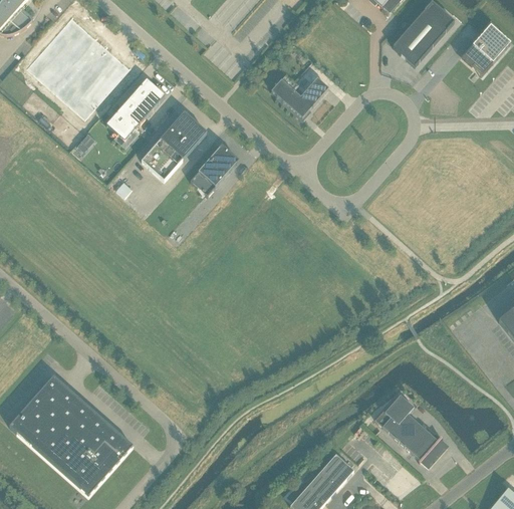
[(18,7),(24,0),(1,0),(0,1),(0,32),(1,33),(4,33),(12,32),(20,29),(26,25),(32,19),(18,7)]
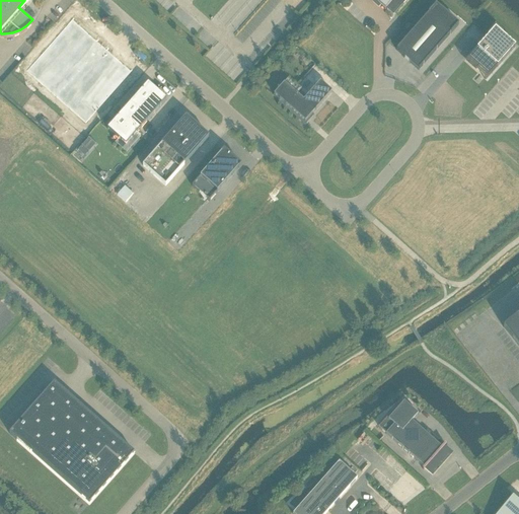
[(379,0),(385,5),(385,4),(393,11),(402,0),(379,0)]
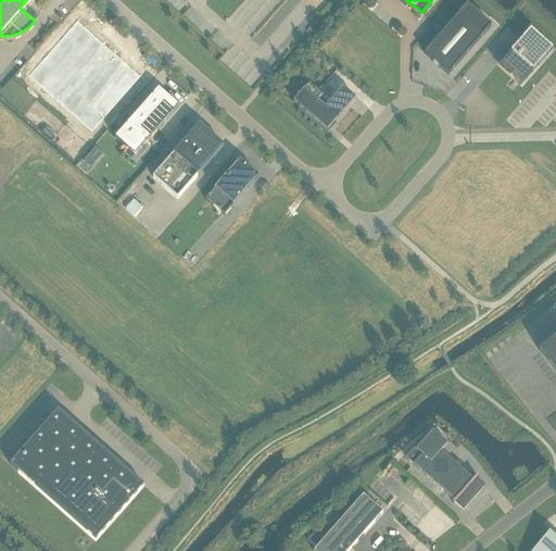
[(467,0),(424,49),(449,71),(491,22),(467,0)]
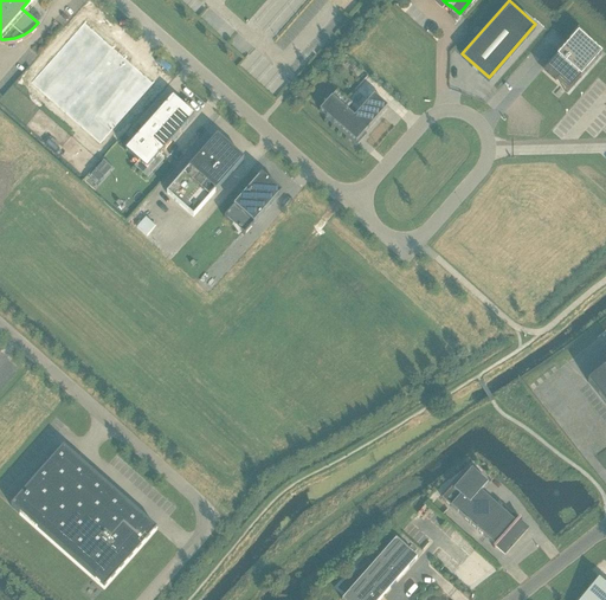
[(85,15),(31,77),(100,137),(154,76),(150,77),(126,53),(126,51),(126,50),(123,52),(113,43),(115,40),(114,40),(111,42),(85,19),(85,15)]
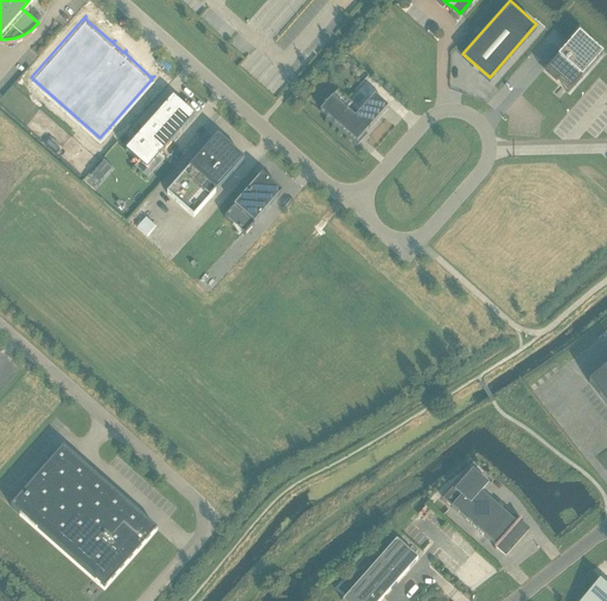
[(168,19),(165,24),(174,32),(178,27),(168,19)]
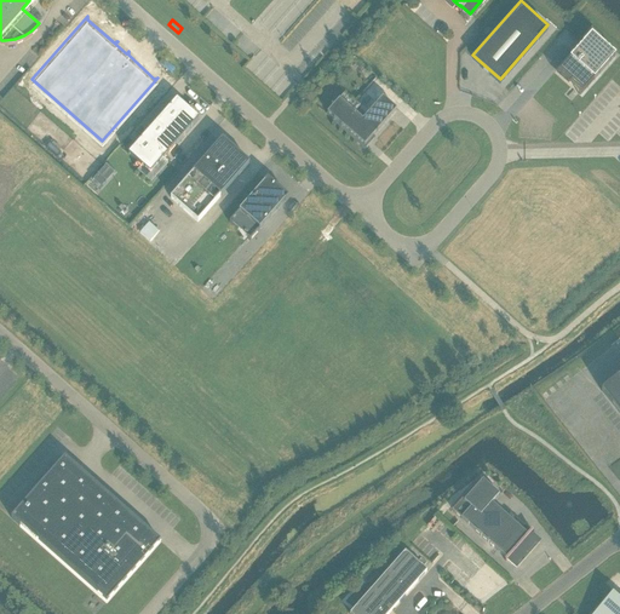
[(570,53),(560,66),(583,85),(593,74),(615,50),(591,28),(569,52),(570,53)]
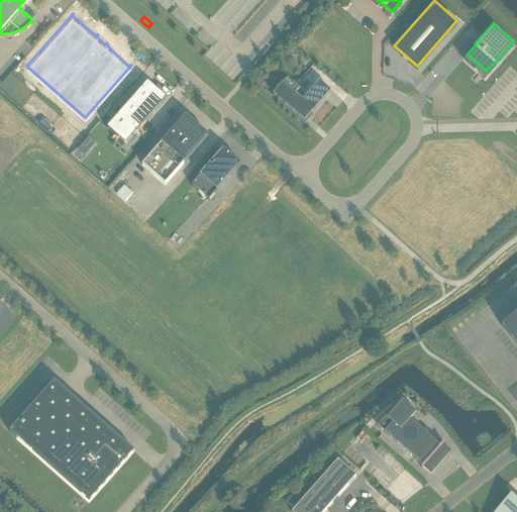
[(166,95),(147,78),(106,124),(125,140),(166,95)]
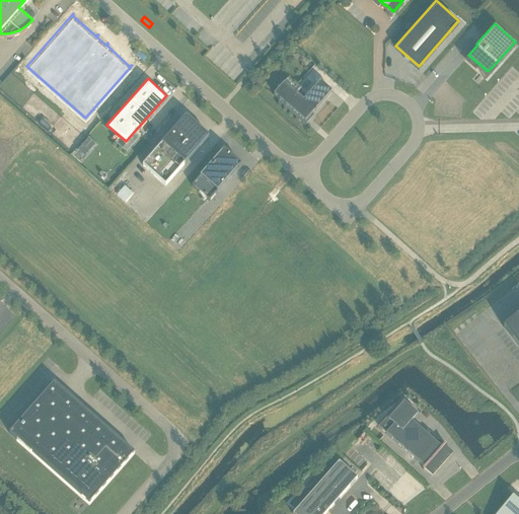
[(303,96),(284,79),(274,91),(304,119),(331,88),(319,78),(303,96)]
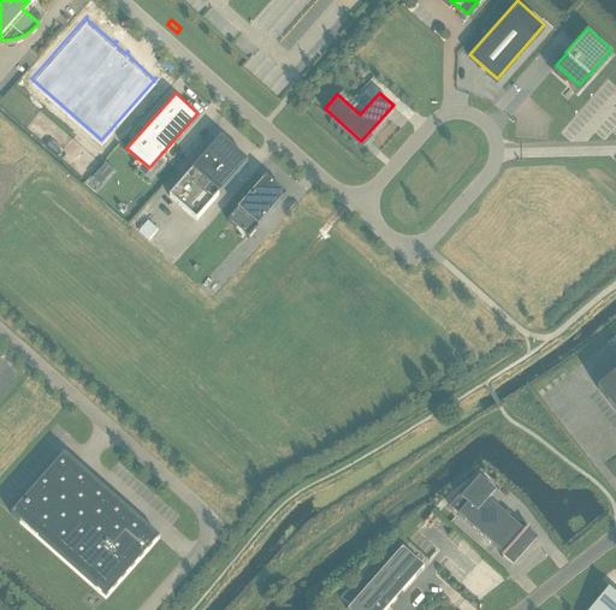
[(220,134),(169,191),(196,215),(248,157),(247,157),(244,159),(219,137),(221,134),(220,134)]
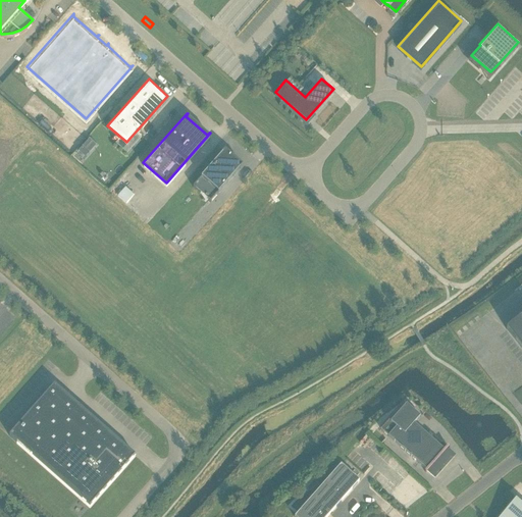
[(224,147),(193,183),(210,198),(242,162),(224,147)]
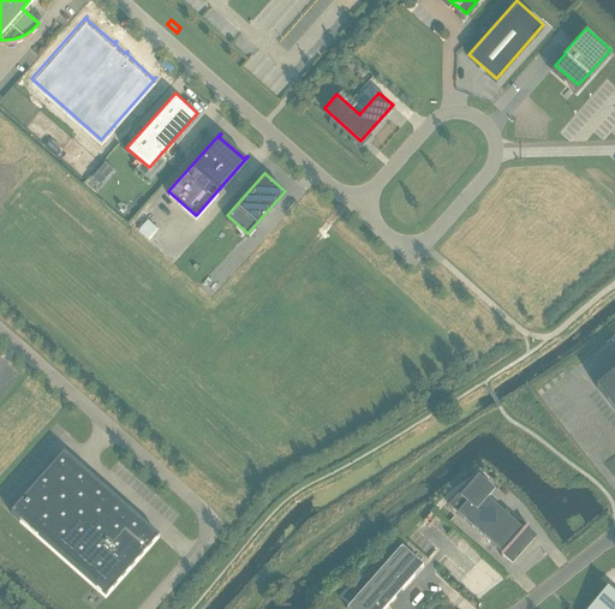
[(148,215),(138,226),(148,234),(157,225),(148,215)]
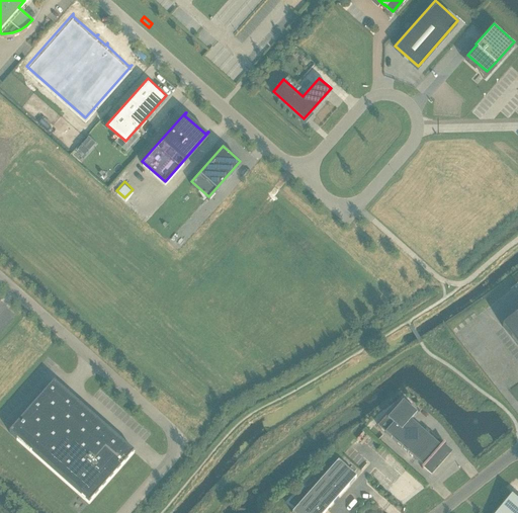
[(517,309),(502,322),(517,341),(517,309)]
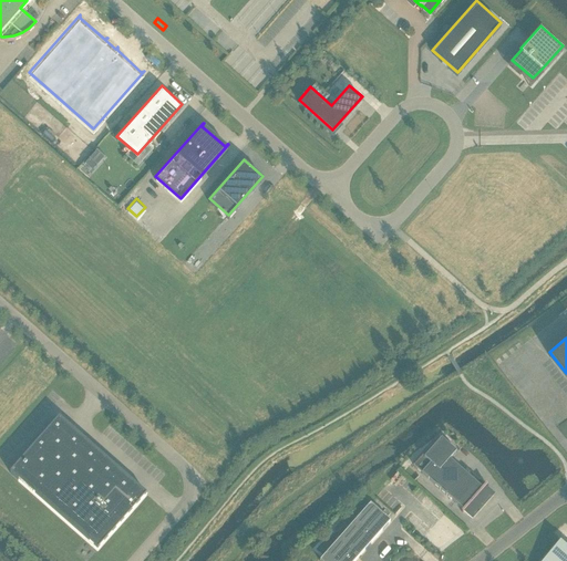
[(146,490),(59,413),(10,468),(98,546),(146,490)]
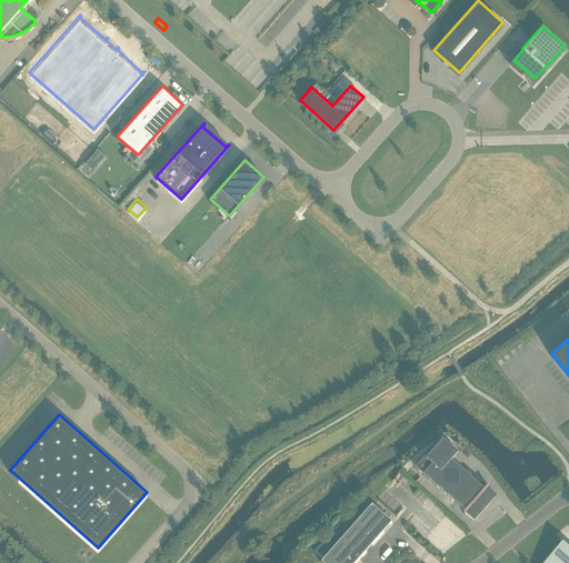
[(460,449),(443,433),(416,464),(473,514),(495,491),(469,469),(467,470),(452,458),(460,449)]
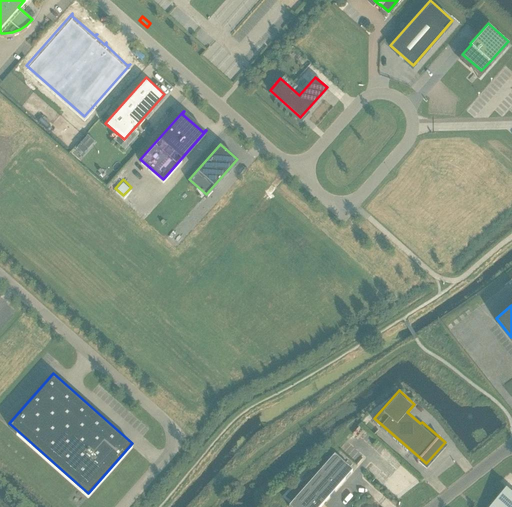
[(334,451),(289,503),(293,506),(316,506),(352,467),(334,451)]
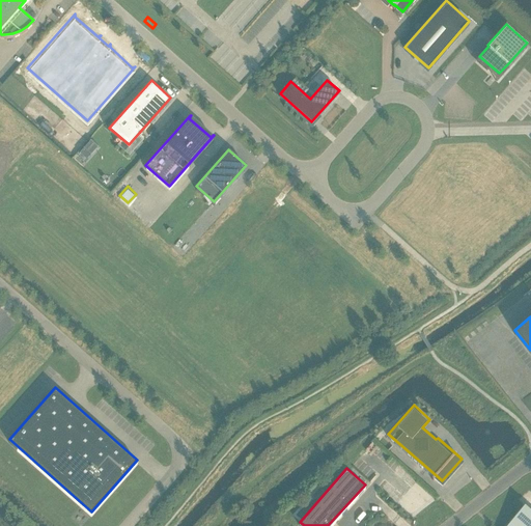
[(530,525),(530,509),(524,504),(522,507),(520,506),(516,509),(518,511),(505,525),(530,525)]
